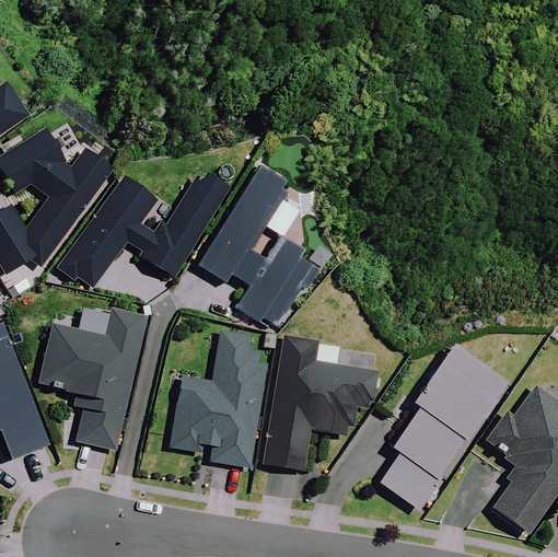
[(0,135),(28,118),(7,84),(0,88),(0,135)]
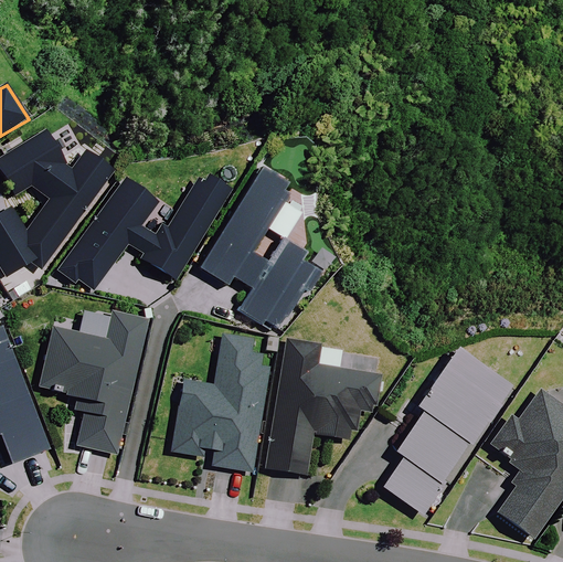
[(49,199),(32,225),(24,230),(11,207),(0,212),(0,263),(9,281),(36,265),(42,268),(110,171),(84,152),(68,173),(46,134),(0,158),(0,171),(14,199),(32,189),(49,199)]
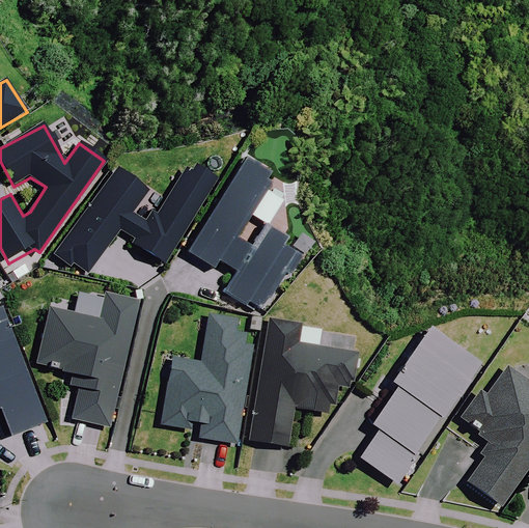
[(271,175),(245,159),(188,251),(215,268),(219,261),(235,272),(224,290),(258,311),(284,269),(289,272),(299,256),(282,246),(287,237),(270,226),(285,200),(263,187),(271,175)]
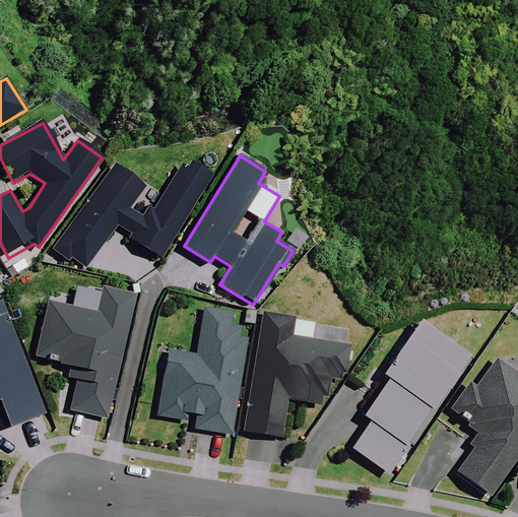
[(130,205),(144,186),(116,165),(58,245),(86,265),(119,221),(134,231),(129,238),(162,256),(209,173),(186,159),(151,218),(130,205)]
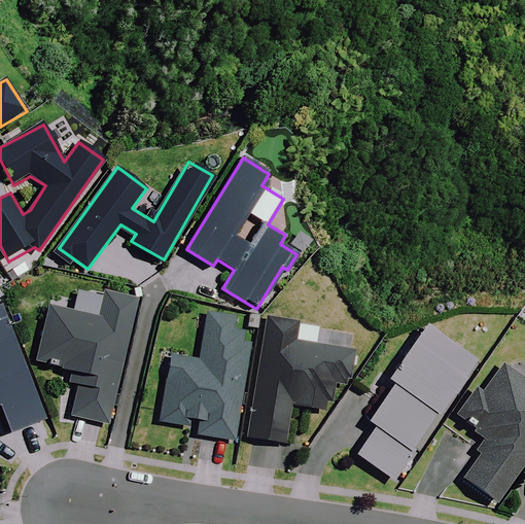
[(140,297),(106,288),(99,316),(50,305),(38,360),(74,370),(71,382),(78,384),(71,414),(109,423),(140,297)]
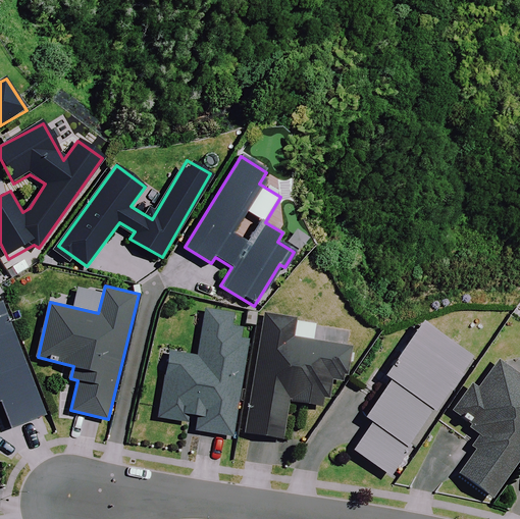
[(43,415),(2,302),(0,302),(0,402),(9,427),(43,415)]
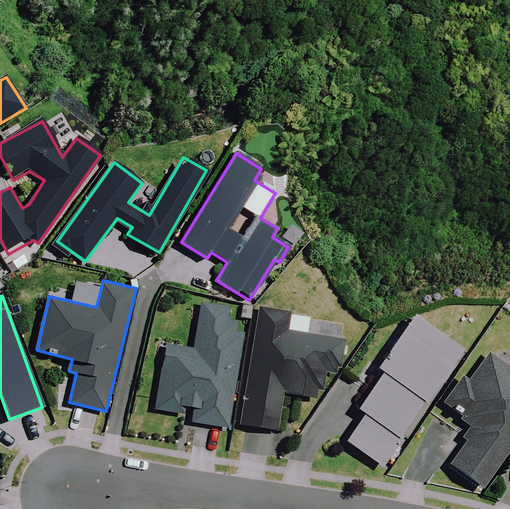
[(244,331),(236,330),(239,312),(228,310),(229,303),(202,299),(200,314),(195,314),(190,347),(166,344),(156,409),(186,414),(188,405),(194,406),(192,422),(228,428),(244,331)]
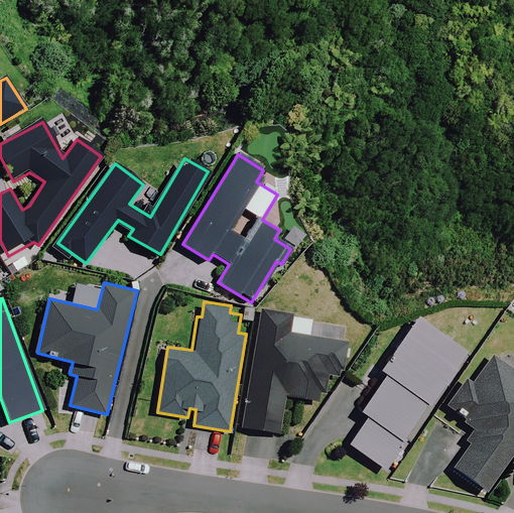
[(294,315),(263,310),(244,426),(280,432),(286,395),(323,400),(327,373),(339,374),(345,342),(291,334),(294,315)]
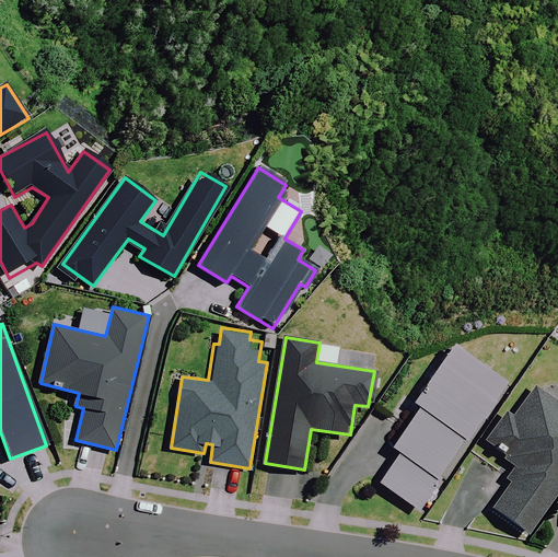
[(507,382),(451,348),(393,447),(399,451),(379,484),(420,509),(463,437),(467,440),(484,414),(486,416),(507,382)]
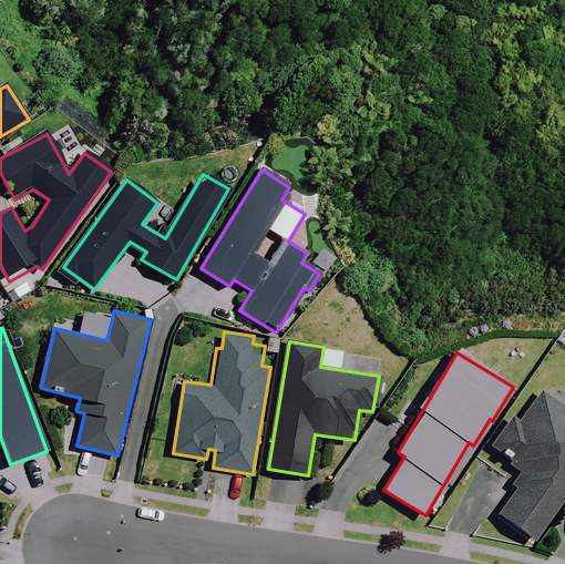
[(564,409),(541,392),(497,454),(523,472),(512,488),(516,490),(499,514),(534,539),(564,494),(564,409)]
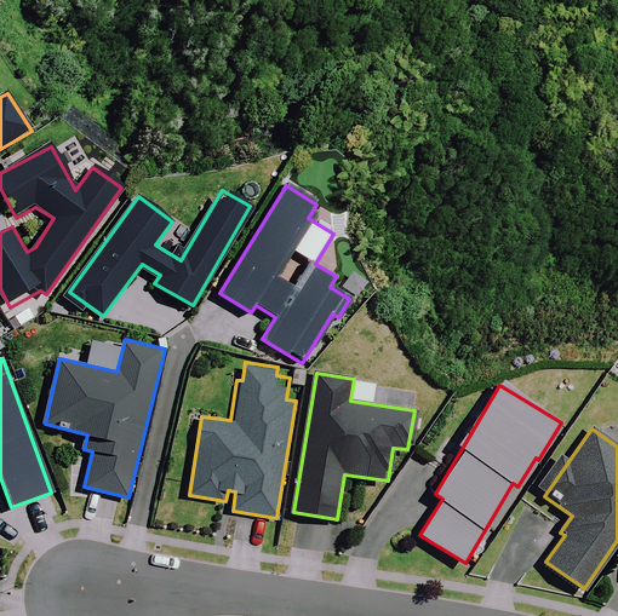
All buildings are outlined.
